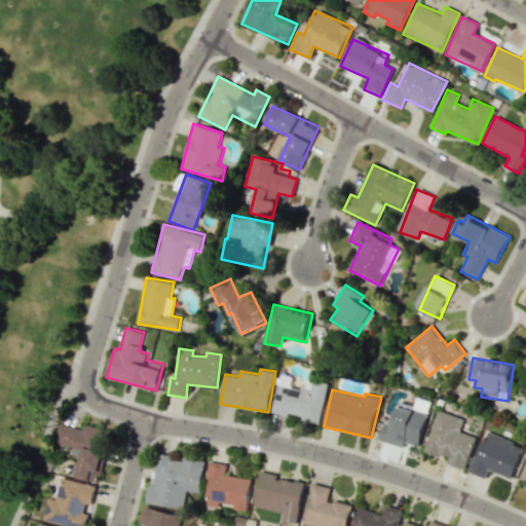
[(425,451),(448,457),(446,463),(465,470),(476,437),(460,431),(464,418),(438,410),(425,451)]
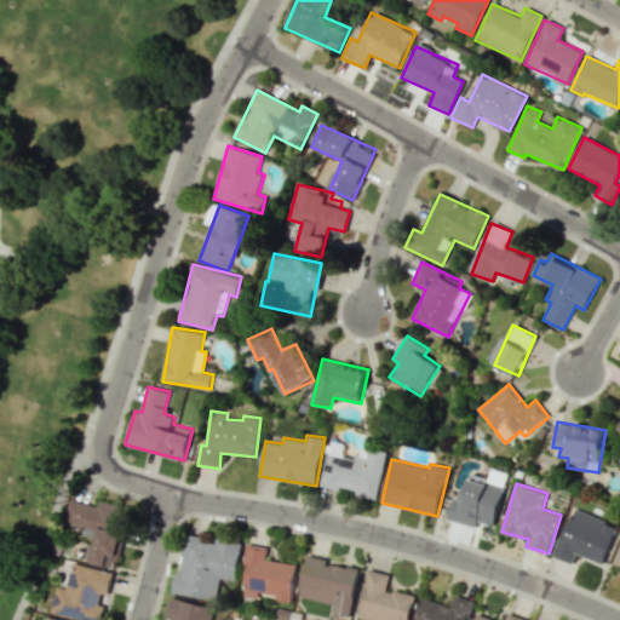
[(119,569),(130,507),(98,501),(97,505),(70,500),(65,522),(84,526),(82,537),(95,539),(90,563),(119,569)]
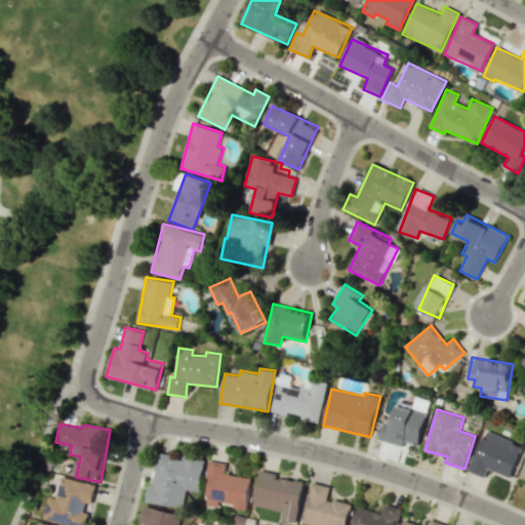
[(470,472),(485,477),(488,470),(511,478),(523,445),(484,431),(470,472)]
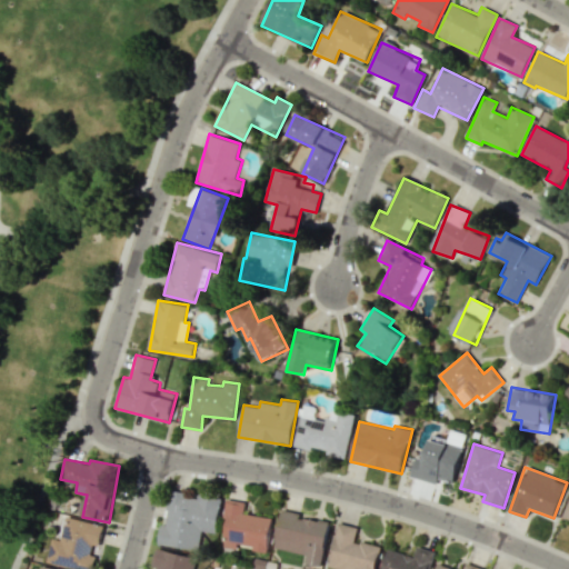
[(158,543),(199,549),(202,530),(217,532),(221,498),(187,493),(187,492),(170,490),(166,525),(160,523),(158,543)]
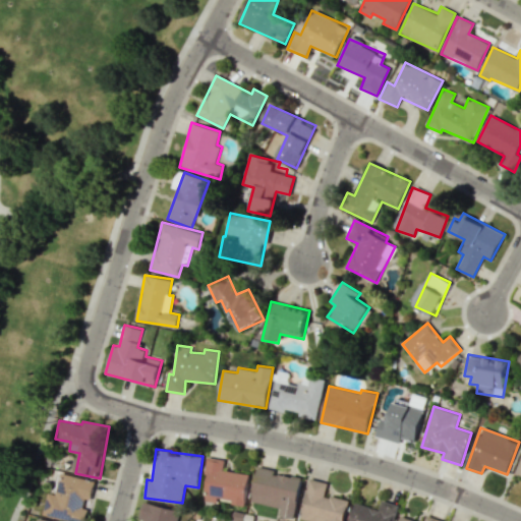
[(245,504),(249,474),(223,470),(225,460),(210,458),(203,501),(217,503),(218,500),(245,504)]
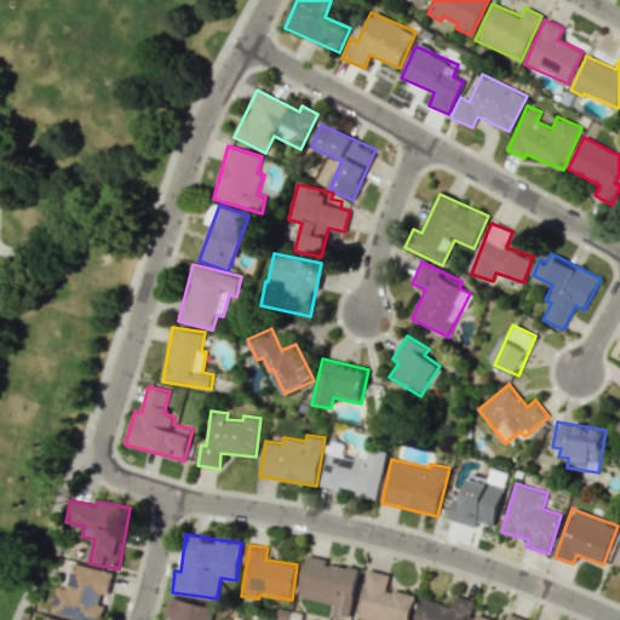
[(359,568),(326,563),(327,558),(305,555),(299,598),(334,603),(332,614),(352,618),(359,568)]
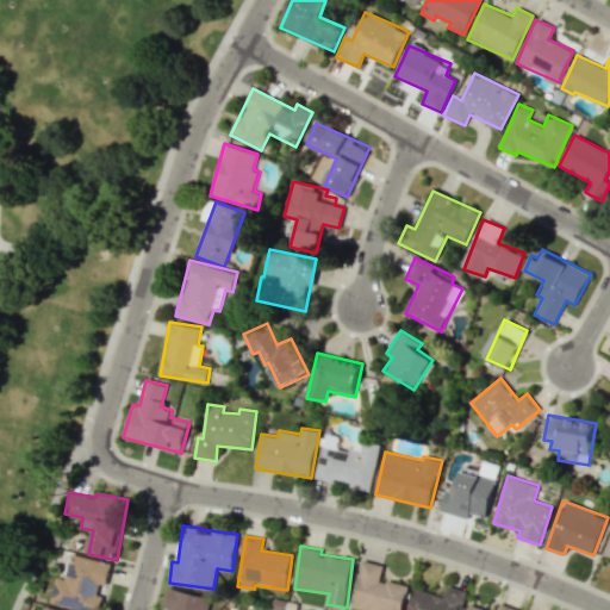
[(50,603),(81,609),(98,609),(104,585),(106,586),(111,564),(70,554),(66,579),(56,577),(50,603)]
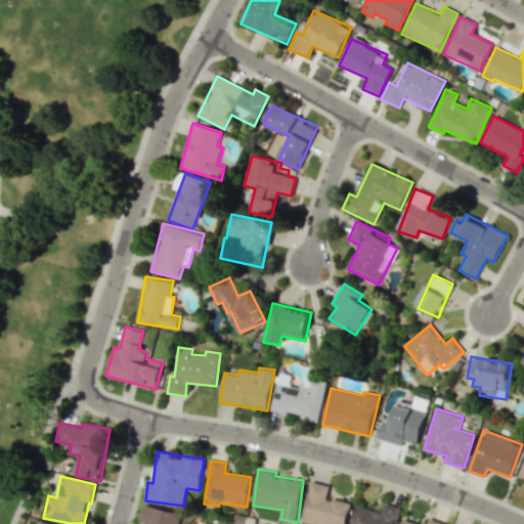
[(302,523),(304,523),(346,523),(351,503),(326,497),(330,485),(312,481),(302,523)]
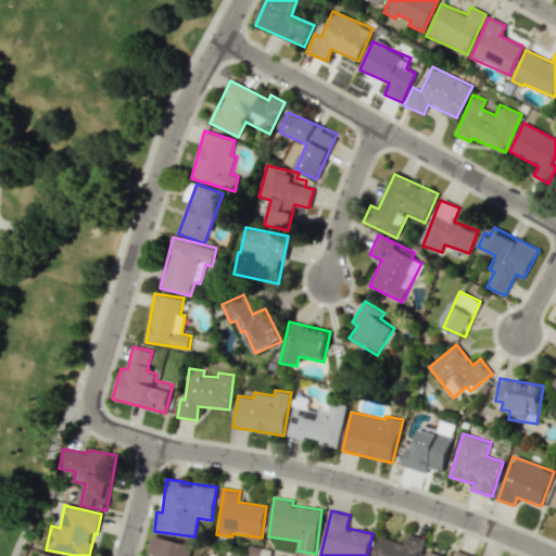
[(379,536),(373,555),(418,555),(424,539),(407,534),(405,543),(379,536)]
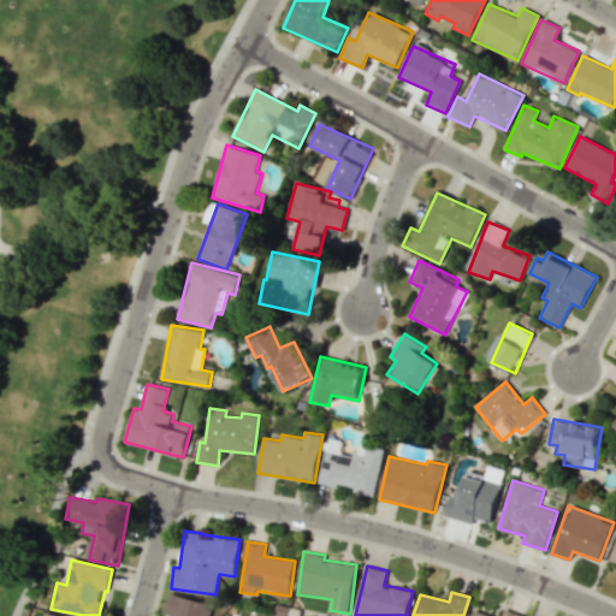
[(209,615),(213,604),(169,593),(165,614),(167,615),(209,615)]
